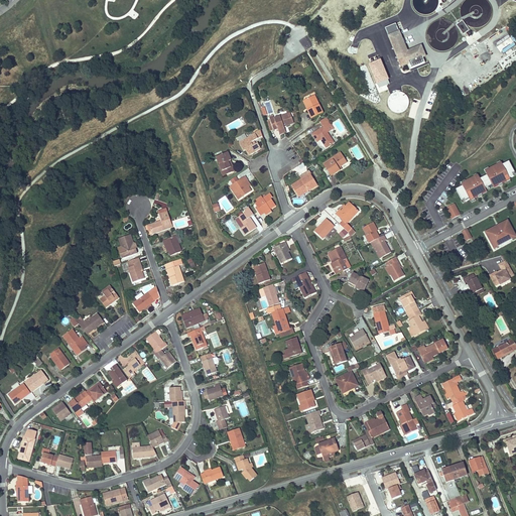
[(469,30),(462,21),(456,25),(463,35),(469,30)]
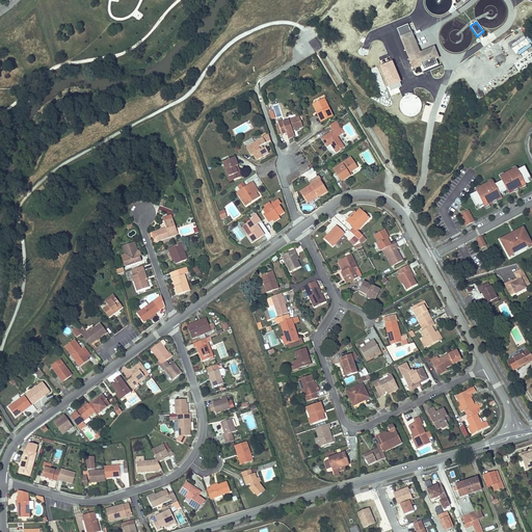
[(396,29),(400,38),(410,33),(407,25),(396,29)]
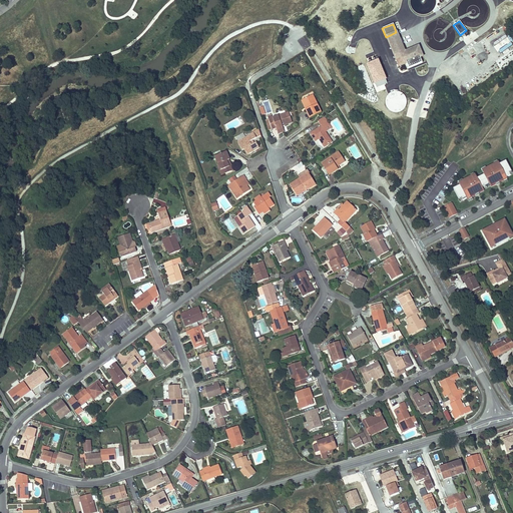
[(396,32),(386,37),(397,64),(422,54),(418,46),(405,52),(396,32)]
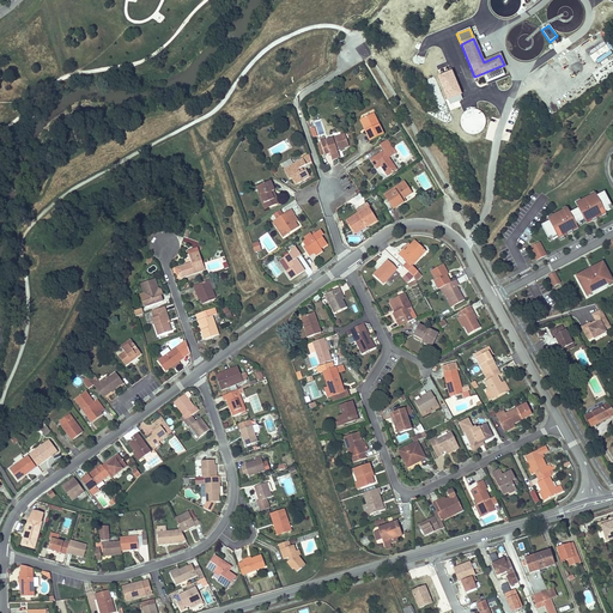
[(483,52),(490,49),(487,42),(480,46),(483,52)]
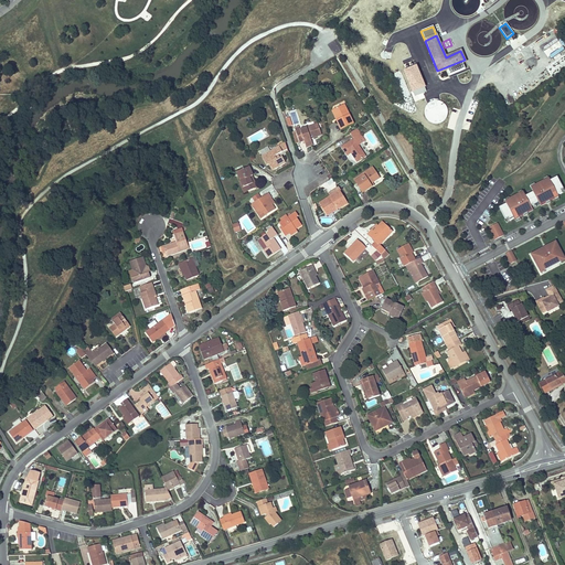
[(438,74),(466,63),(465,60),(437,71),(438,74)]
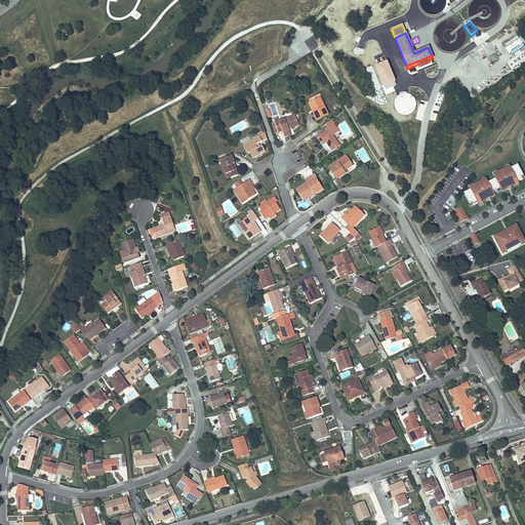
[(320,97),(311,102),(315,111),(313,112),(317,121),(329,116),(320,97)]
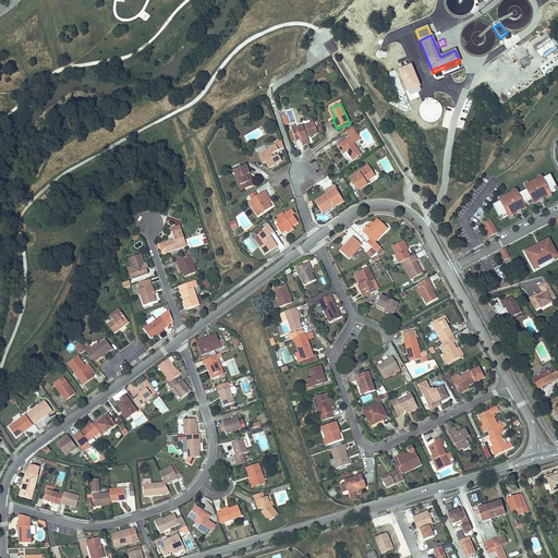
[(311,123),(292,130),(295,141),(301,140),(302,145),(308,143),(307,138),(310,137),(310,136),(317,134),(313,118),(310,119),(311,123)]
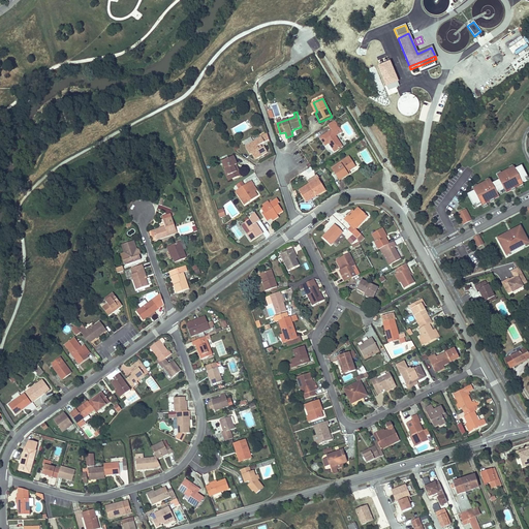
[(335,121),(329,125),(332,130),(320,138),(325,146),(329,144),(335,152),(342,147),(336,136),(342,132),(335,121)]
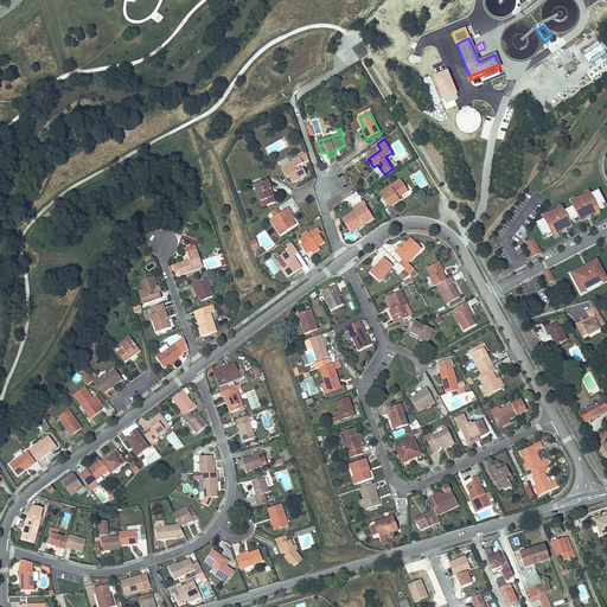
[(391,145),(402,161),(409,155),(398,140),(391,145)]
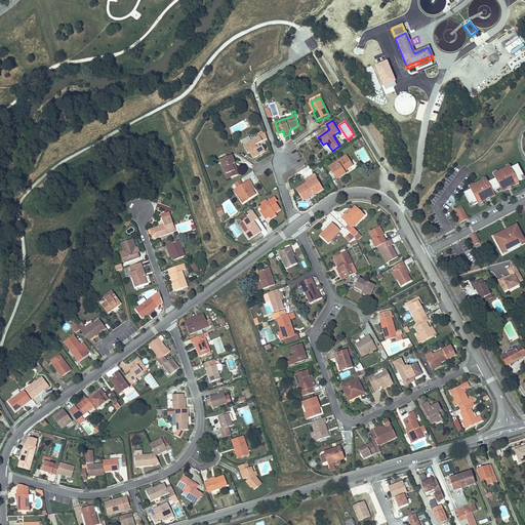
[(251,140),(244,146),(243,146),(248,154),(249,153),(252,158),(266,151),(263,146),(260,148),(257,149),(256,146),(258,144),(263,142),(261,140),(267,138),(265,132),(258,135),(259,136),(251,140)]
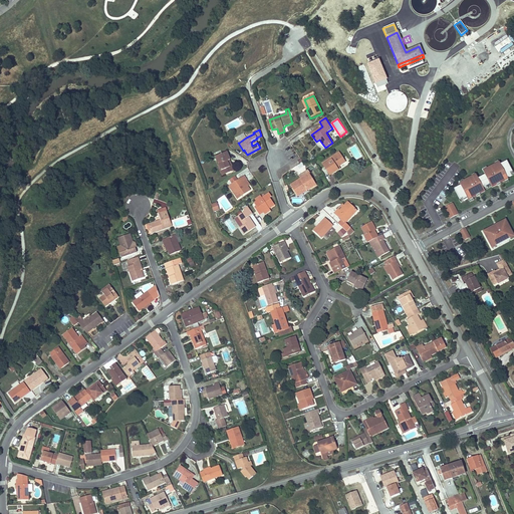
[(236,139),(239,143),(246,138),(244,134),(236,139)]
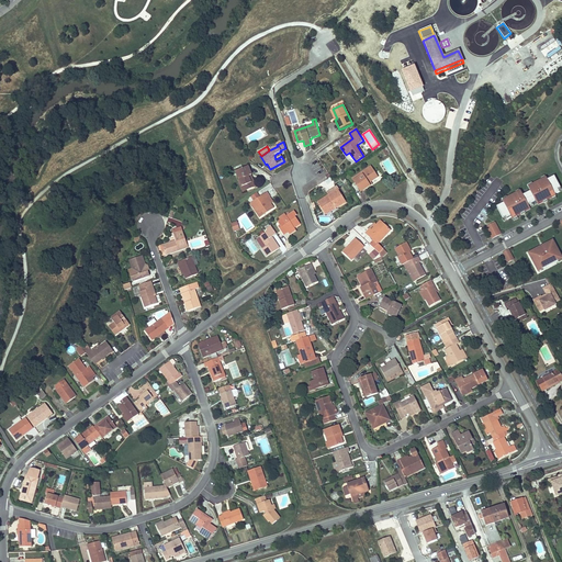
[(236,171),(239,181),(243,187),(245,186),(247,191),(254,188),(249,178),(251,177),(251,176),(251,175),(248,167),(236,171)]
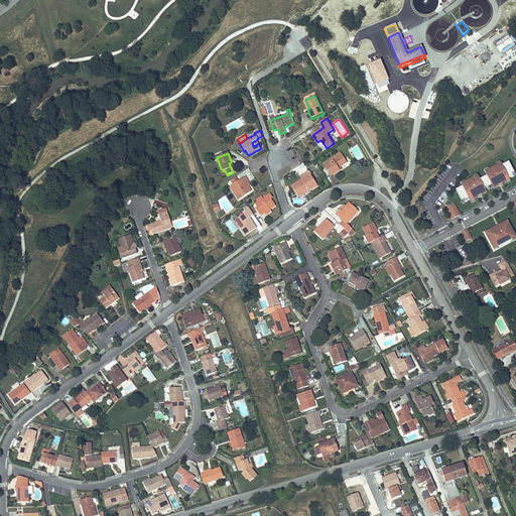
[(333,161),(325,166),(332,176),(342,169),(340,167),(347,163),(341,153),(332,159),(333,161)]
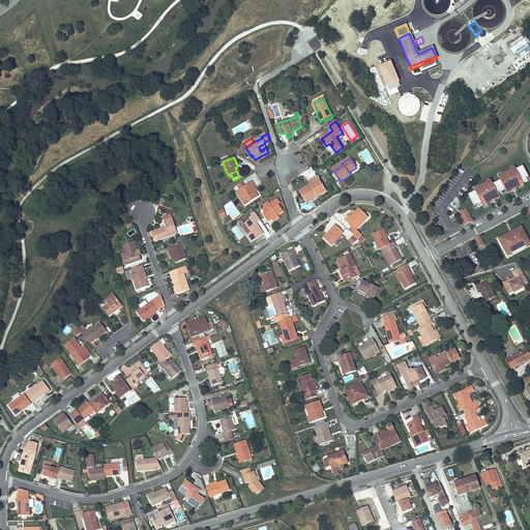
[(497,195),(504,190),(505,194),(510,192),(511,192),(514,190),(513,189),(523,185),(522,184),(526,181),(525,179),(527,178),(521,167),(514,170),(513,169),(497,177),(499,181),(491,184),(490,181),(473,189),(473,192),(467,196),(472,206),(475,205),(476,208),(480,205),(481,207),(490,202),(490,203),(494,201),(493,201),(498,198),(497,195)]
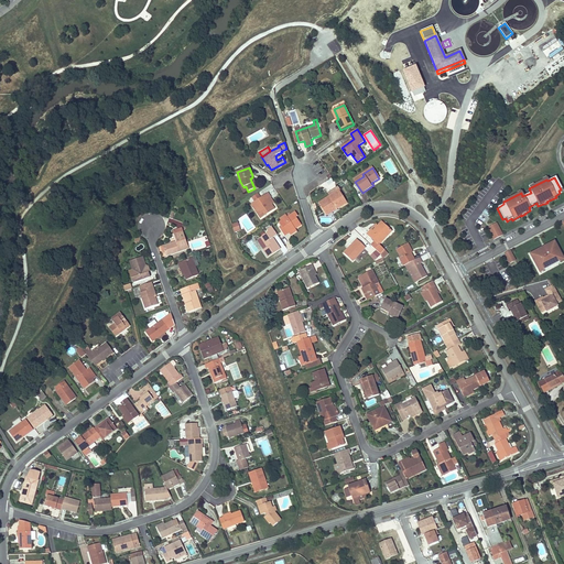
[(327,191),(336,185),(333,179),(323,183),(327,191)]
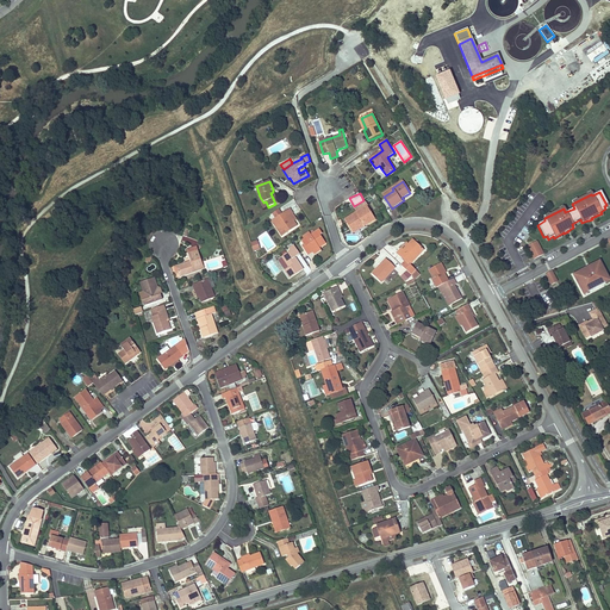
[(263,203),(260,197),(259,197),(263,209),(268,207),(266,201),(263,203)]
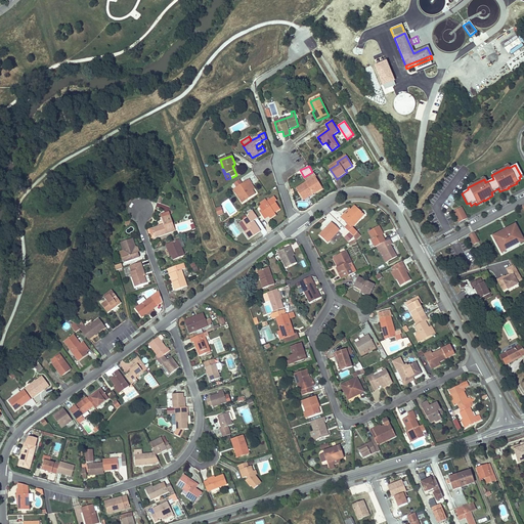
[(297,188),(303,199),(312,192),(313,194),(321,189),(314,177),(297,188)]
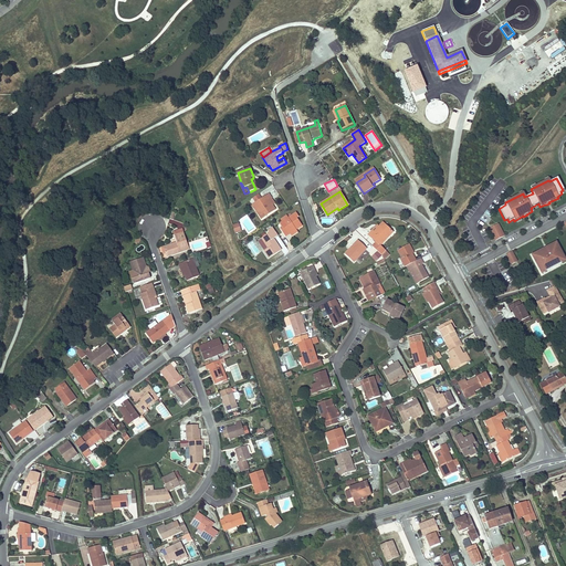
[(273,206),(269,200),(271,199),(272,198),(269,194),(252,205),(262,220),(275,210),(273,206)]
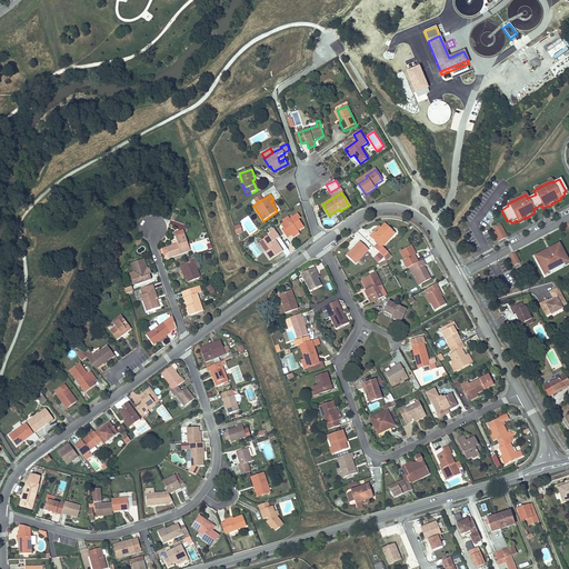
[(286,222),(283,223),(281,226),(283,229),(282,230),(288,238),(292,236),(290,233),(297,229),(298,231),(302,228),(300,226),(302,225),(299,219),(301,218),(298,215),(290,219),(289,217),(285,220),(286,222)]
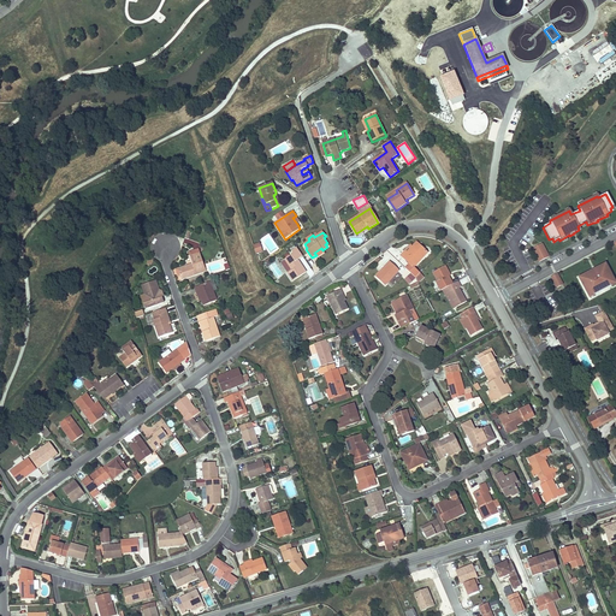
[(409,264),(406,268),(415,278),(420,273),(414,267),(427,253),(418,243),(413,248),(409,246),(403,252),(404,253),(401,256),(409,264)]
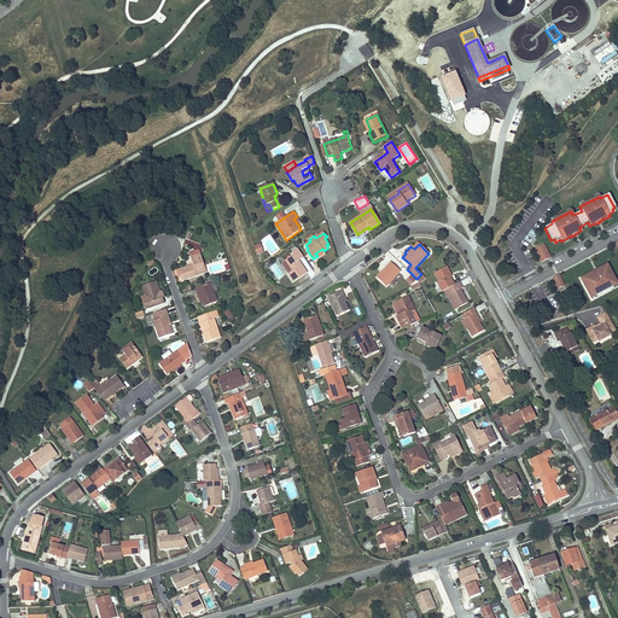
[(548,258),(541,246),(534,250),(541,262),(548,258)]
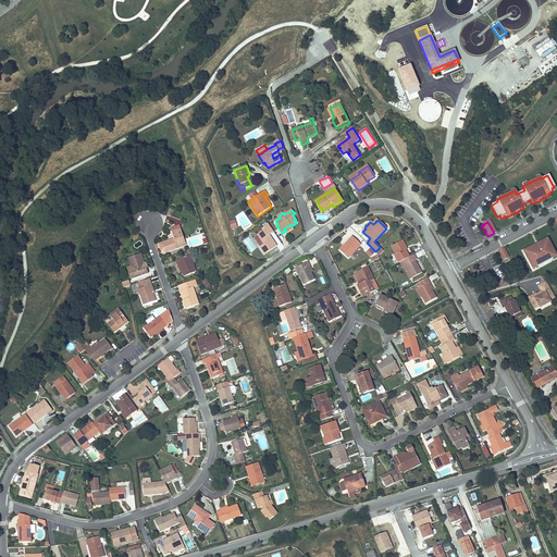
[(274,232),(268,224),(263,226),(265,230),(258,235),(264,245),(260,247),(264,255),(277,247),(270,235),(274,232)]
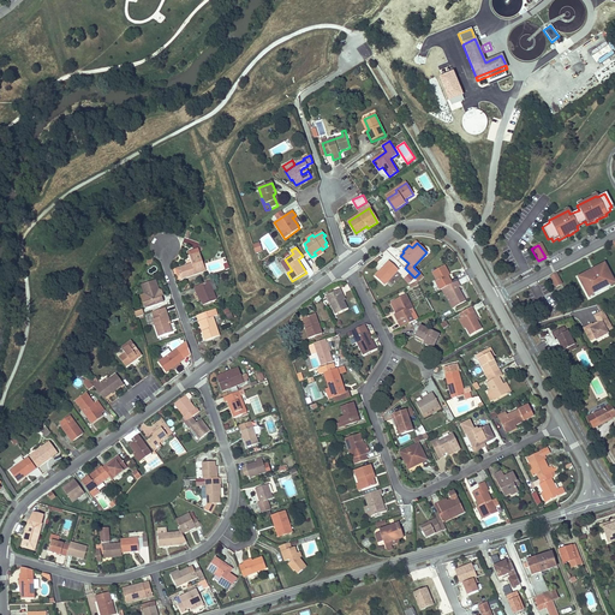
[(192,264),(178,269),(181,279),(206,272),(203,264),(198,249),(189,252),(192,264)]
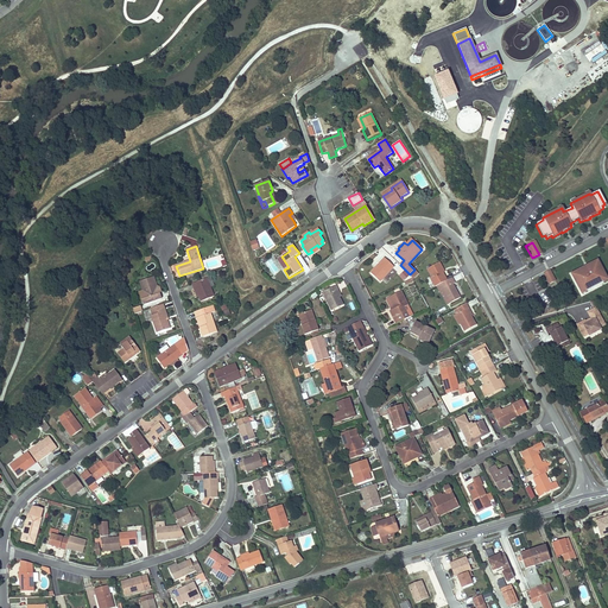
[(385,259),(371,273),(380,282),(394,267),(385,259)]
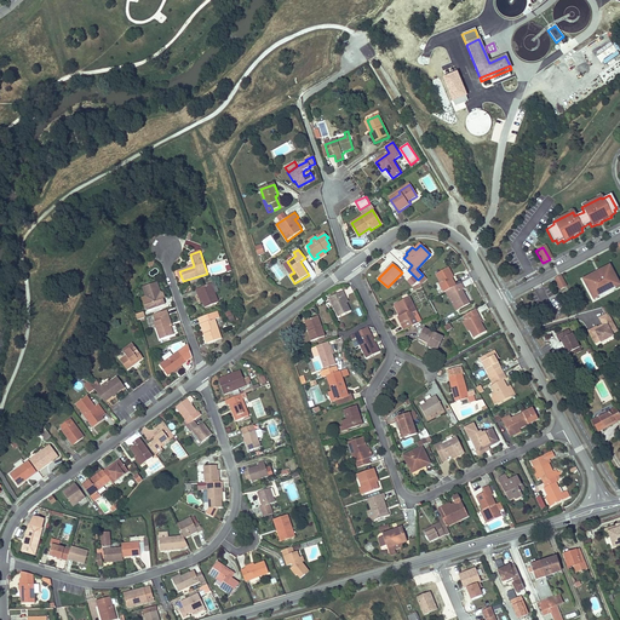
[(438,283),(443,293),(446,292),(455,286),(452,279),(451,275),(452,275),(448,268),(436,275),(441,283),(438,283)]
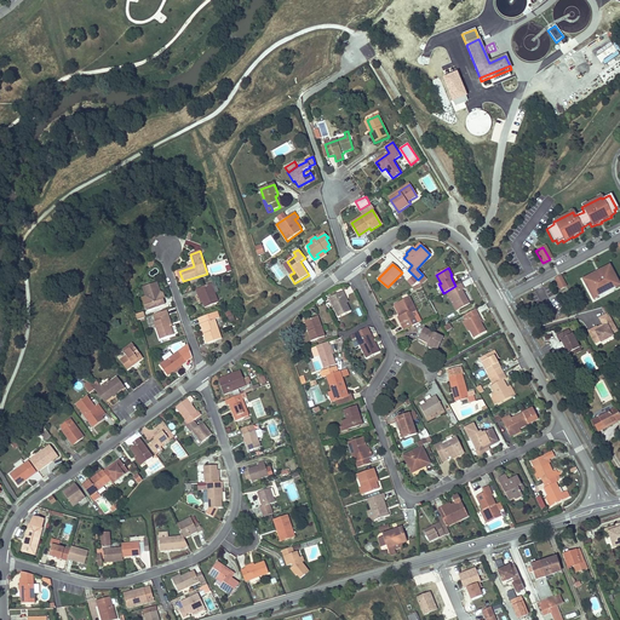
[(618,285),(609,268),(603,270),(602,269),(587,277),(589,279),(583,282),(591,299),(596,297),(596,298),(614,290),(613,287),(618,285)]
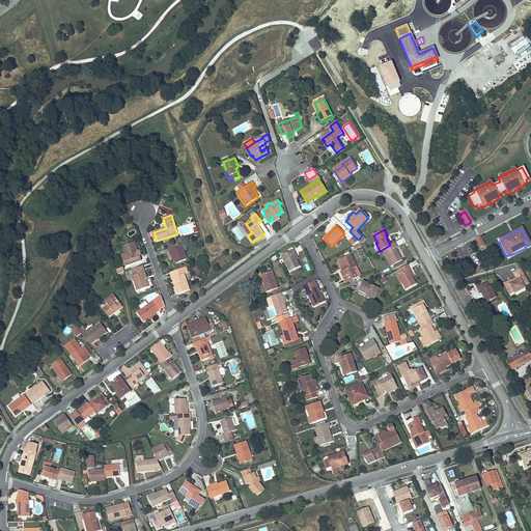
[(347,230),(343,234),(350,240),(353,234),(347,230)]
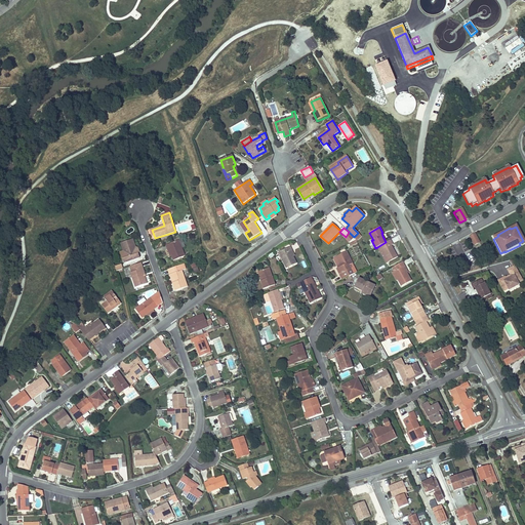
[(126,258),(122,259),(124,264),(139,258),(137,254),(136,255),(133,247),(135,247),(133,239),(121,243),(123,251),(126,258)]
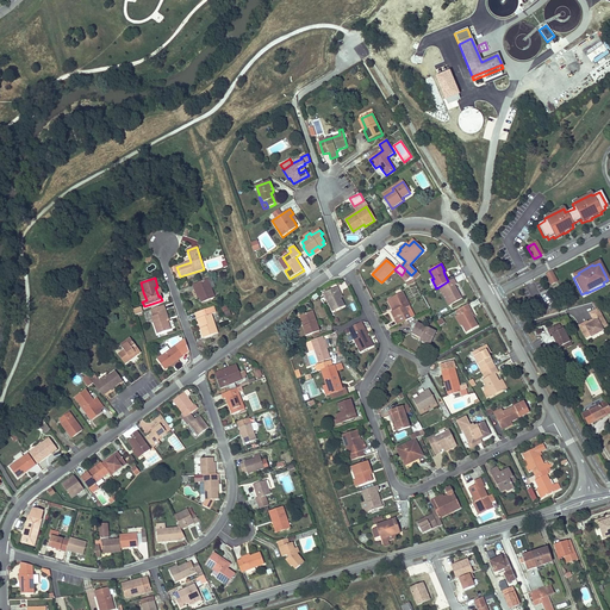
[(448,281),(439,287),(441,293),(444,291),(452,304),(461,299),(455,285),(456,284),(454,279),(448,281)]
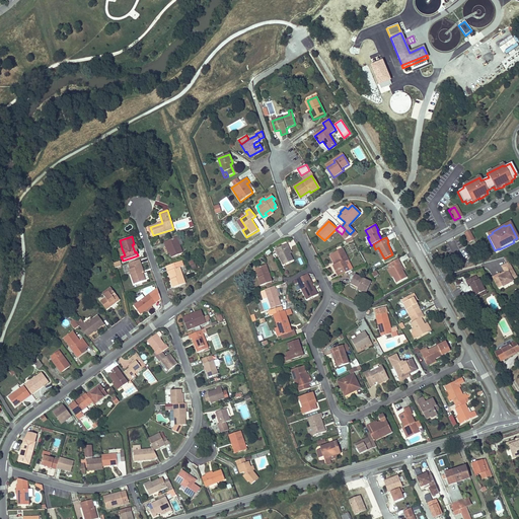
[(176,238),(163,243),(165,247),(167,246),(169,253),(171,258),(182,253),(179,246),(176,238)]
